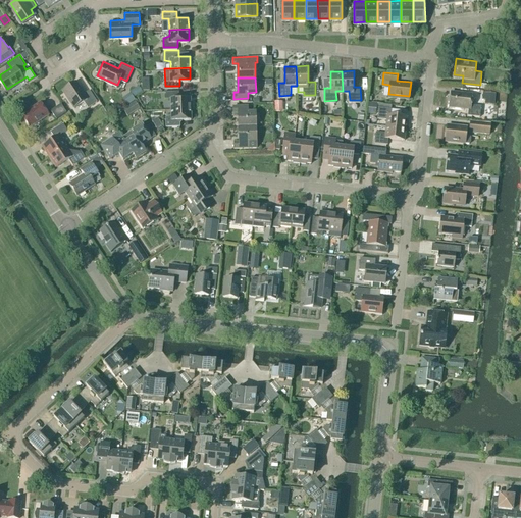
[(84,91),(76,80),(63,88),(74,105),(85,99),(89,105),(98,99),(90,87),(84,91)]
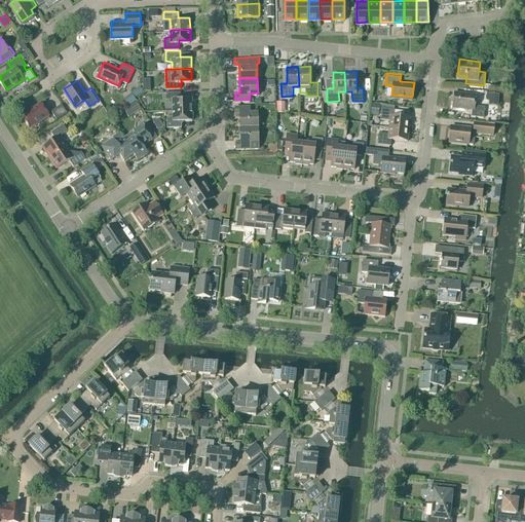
[(140,84),(132,89),(135,95),(144,89),(140,84)]
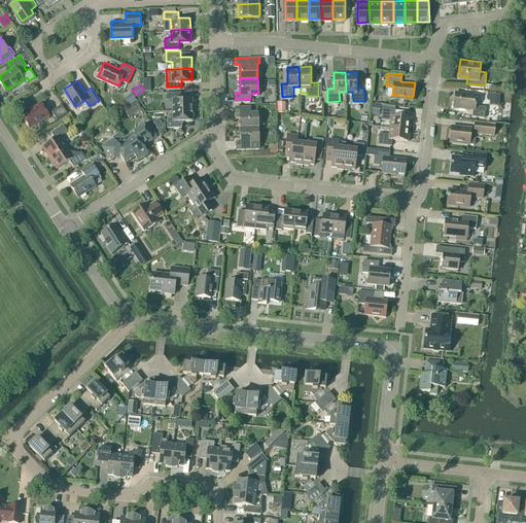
[(173,108),(193,107),(193,96),(181,96),(181,90),(167,90),(167,97),(173,97),(173,108)]
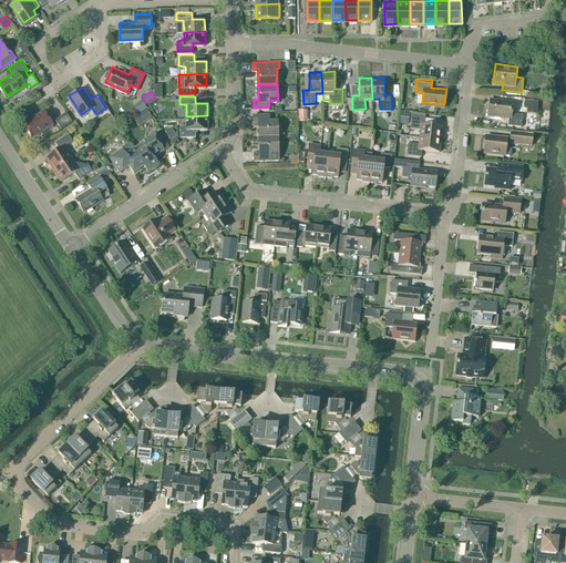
[(522,124),(523,112),(512,111),(514,100),(491,96),(489,113),(510,115),(508,123),(522,124)]
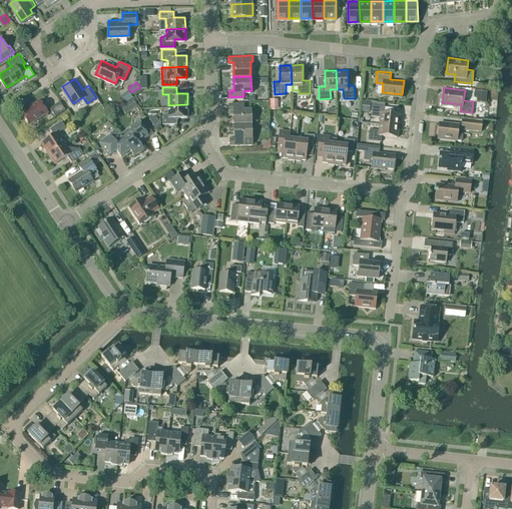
[(475,88),(474,95),(477,95),(487,96),(487,89),(475,88)]
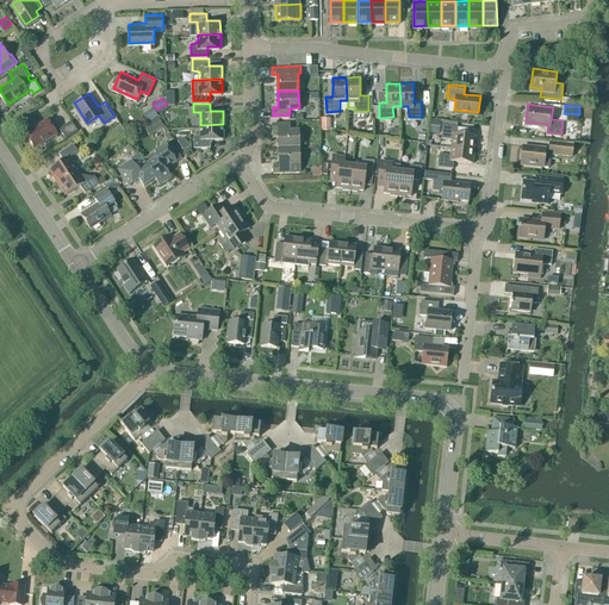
[(331,125),(331,113),(322,113),(322,125),(331,125)]
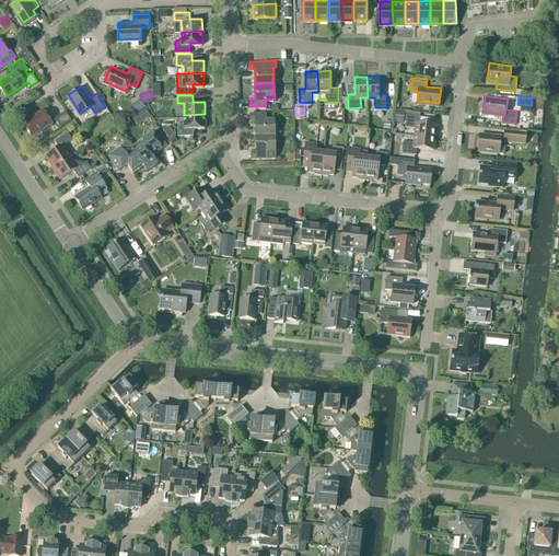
[(33,134),(53,120),(44,107),(24,120),(33,134)]
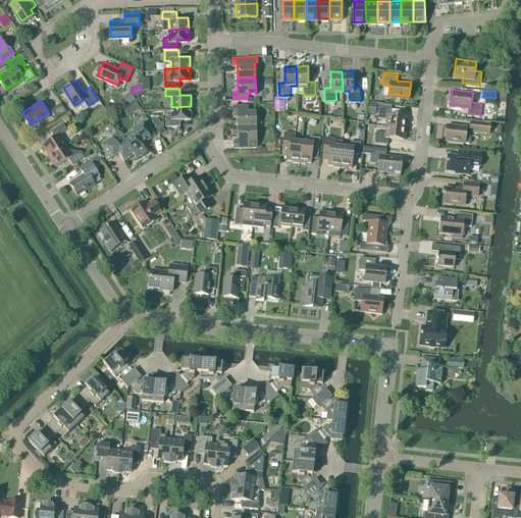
[(57,116),(67,109),(61,101),(51,108),(57,116)]
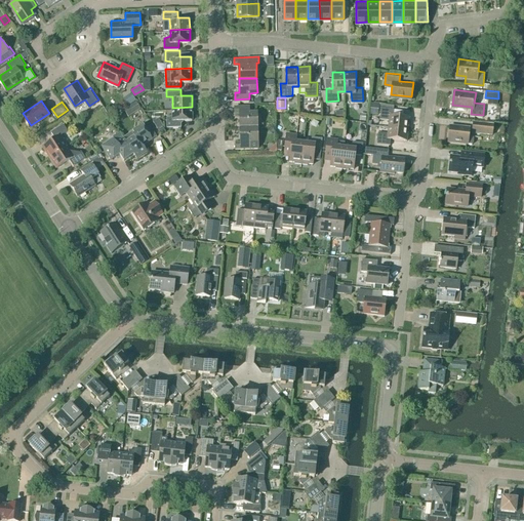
[(240,125),(257,125),(257,110),(250,110),(250,104),(235,105),(235,111),(240,111),(240,125)]
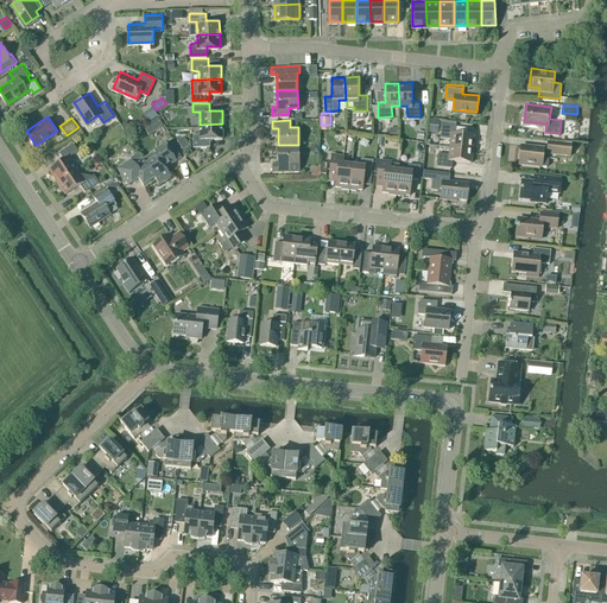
[(450,144),(473,146),(475,133),(456,131),(456,124),(442,122),(441,135),(451,137),(450,144)]
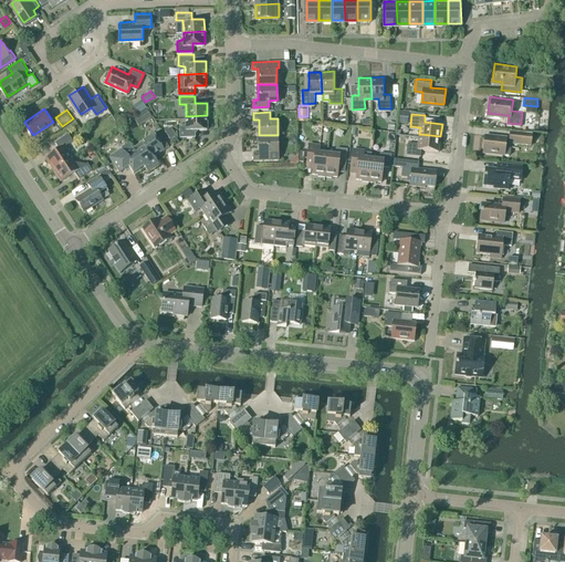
[(207,115),(186,116),(187,123),(180,124),(180,135),(196,135),(196,127),(208,127),(207,115)]
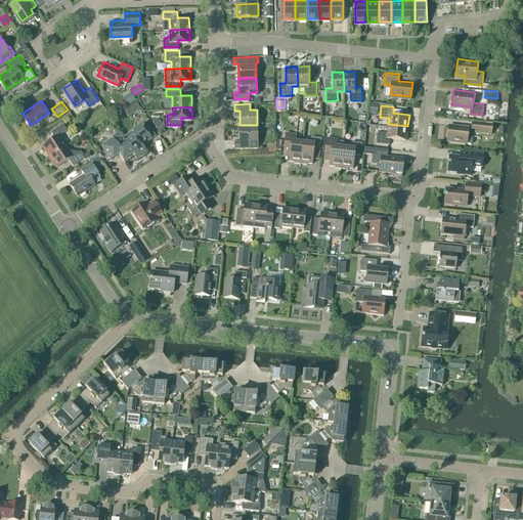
[(159,115),(153,118),(158,126),(163,123),(159,115)]
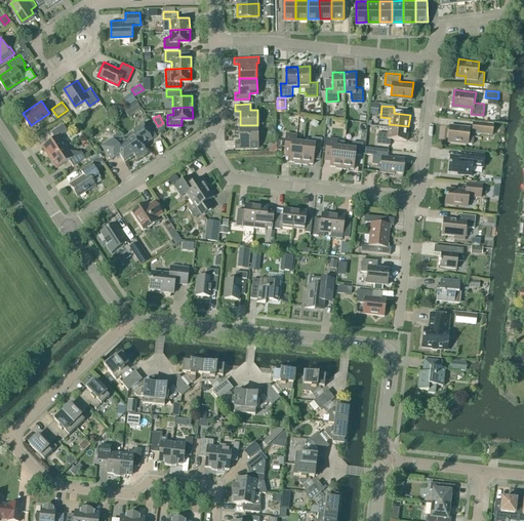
[(134,152),(137,156),(148,149),(144,143),(157,133),(148,119),(133,129),(136,133),(127,139),(126,139),(134,152)]
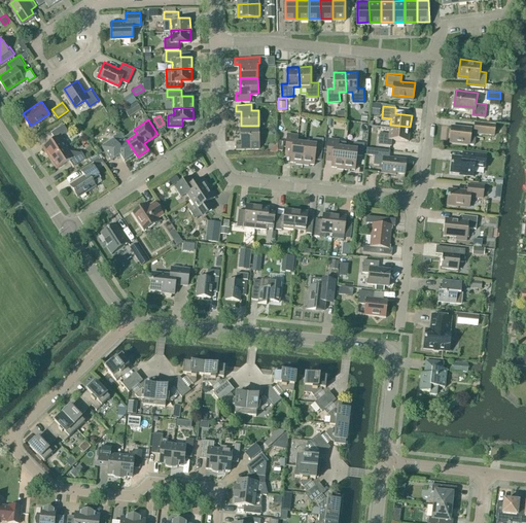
[(495,133),(496,121),(476,119),(475,131),(495,133)]
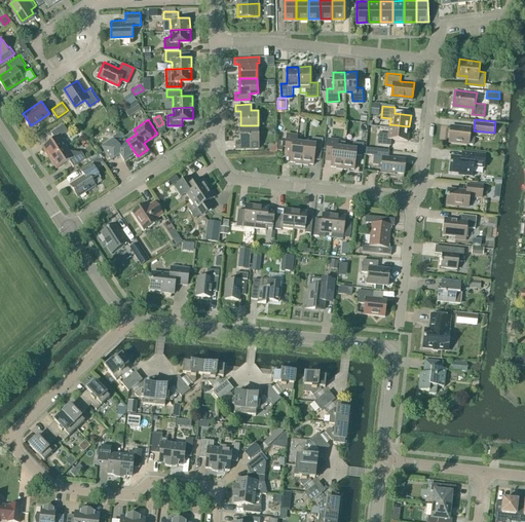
[(50,155),(67,144),(61,134),(68,128),(64,122),(51,129),(55,136),(43,144),(50,155)]
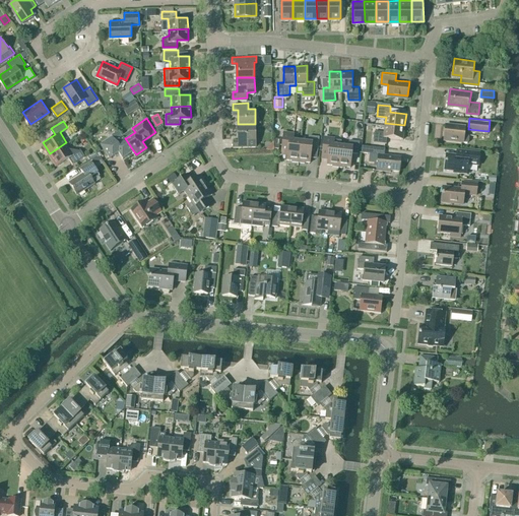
[(466,140),(469,139),(469,134),(468,132),(464,132),(465,124),(446,122),(445,138),(466,140)]
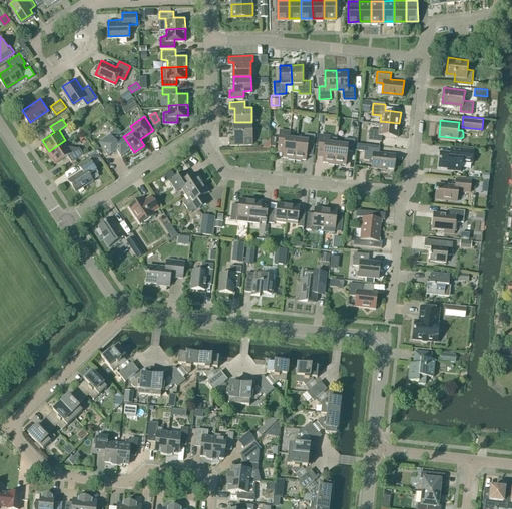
[(159,121),(154,124),(158,130),(163,127),(159,121)]
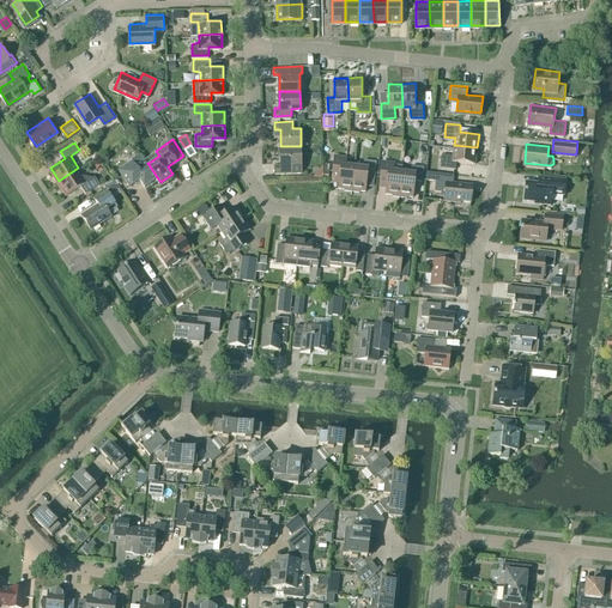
[(476,162),(477,147),(454,145),(453,153),(442,152),(441,165),(455,166),(456,159),(476,162)]
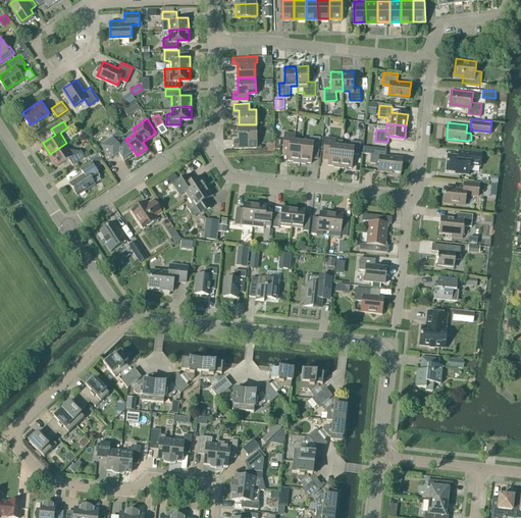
[(256,124),(239,124),(240,139),(235,139),(235,146),(257,145),(256,124)]
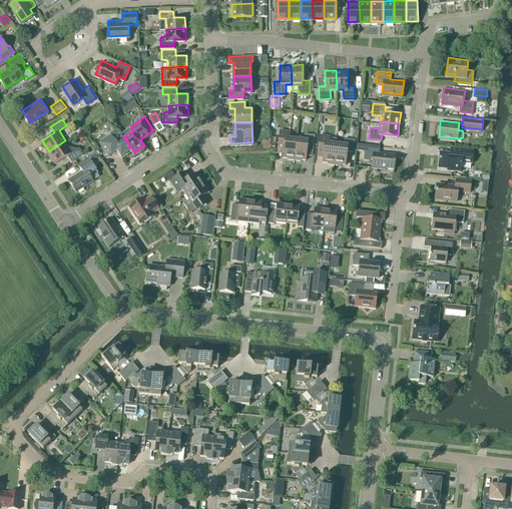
[(123,136),(124,136),(118,127),(117,127),(114,128),(110,130),(108,133),(108,134),(100,140),(109,153),(117,148),(121,154),(131,148),(123,136)]
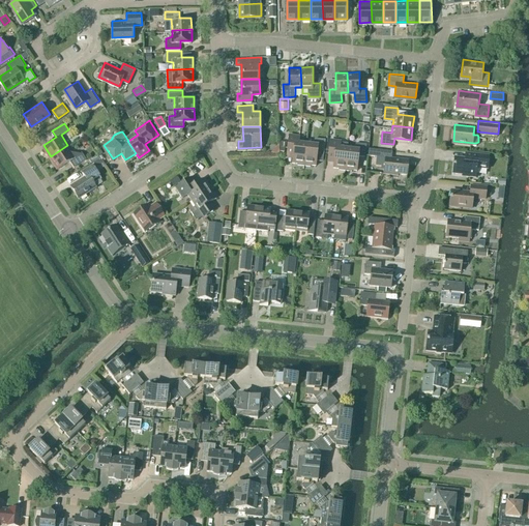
[(304,163),(306,141),(299,141),(300,135),(290,133),(288,152),(293,153),(293,161),(298,161),(298,163),(304,163)]
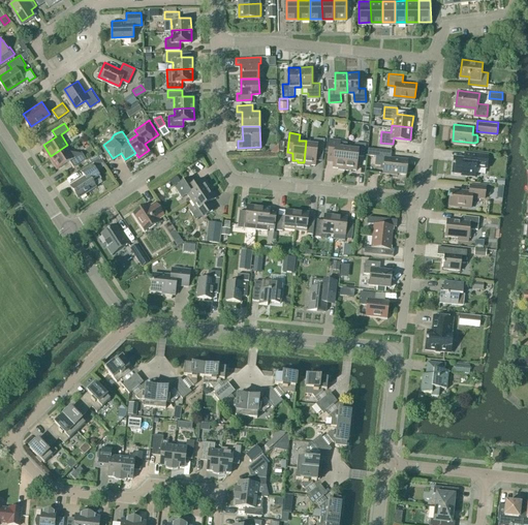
[(306,141),(304,162),(310,163),(310,162),(316,163),(317,149),(323,149),(324,136),(315,135),(314,142),(306,141)]
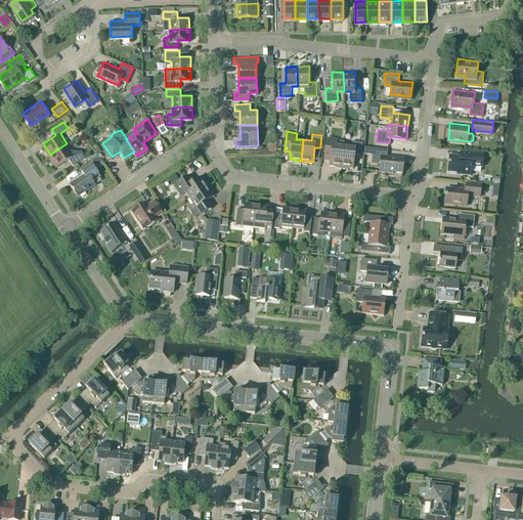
[(342,166),(344,144),(344,139),(337,138),(337,137),(328,136),(324,156),(331,157),(330,163),(336,164),(335,165),(342,166)]
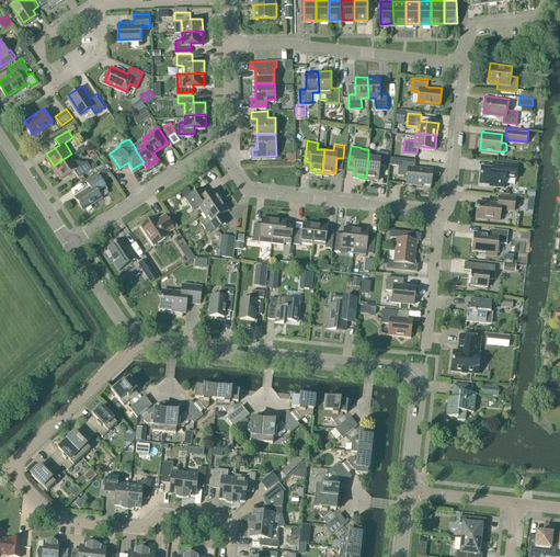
[(368,155),(366,178),(373,179),(373,177),(378,178),(380,162),(387,163),(388,150),(377,149),(377,156),(368,155)]
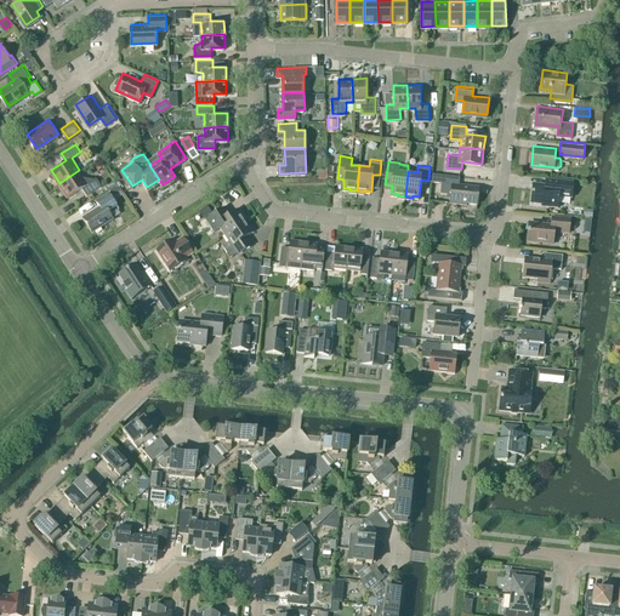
[(79,170),(60,183),(68,195),(83,186),(87,193),(101,183),(96,176),(94,178),(84,176),(79,170)]
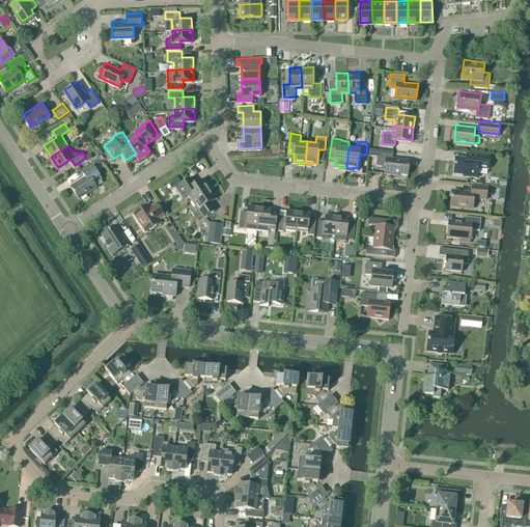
[(409,172),(410,158),(393,156),(394,148),(370,146),(369,154),(378,155),(377,163),(383,164),(382,167),(386,167),(385,171),(399,173),(399,171),(409,172)]
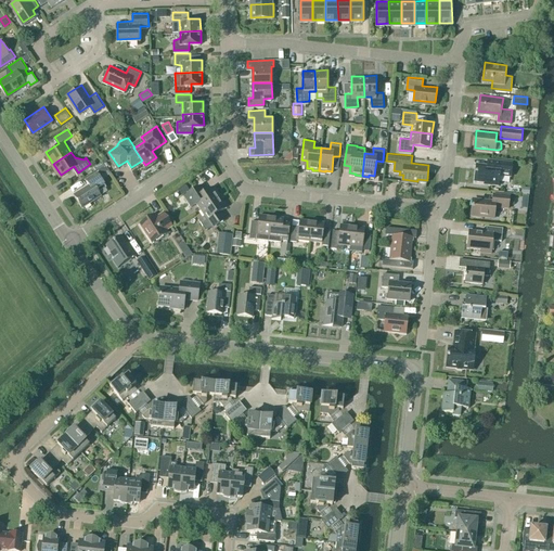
[(512,175),(513,159),(487,156),(487,163),(477,162),(475,179),(489,181),(489,182),(499,183),(500,174),(512,175)]
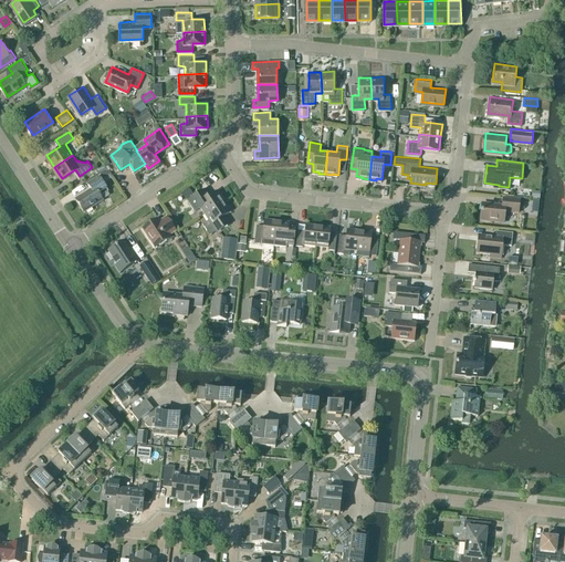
[(84,209),(103,197),(101,194),(108,188),(100,174),(87,180),(92,186),(76,197),(84,209)]
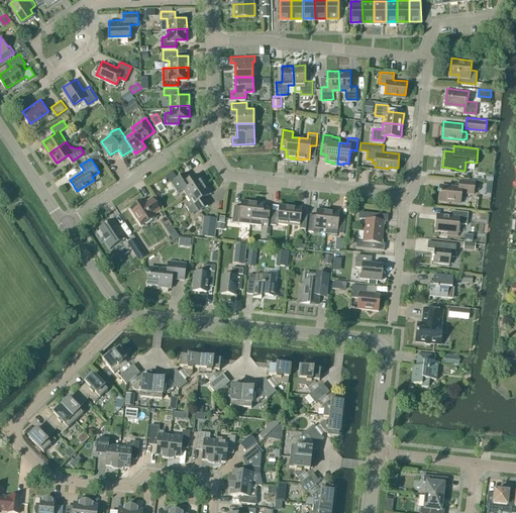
[(188,193),(205,181),(199,172),(192,177),(188,171),(172,181),(178,191),(184,187),(188,193)]
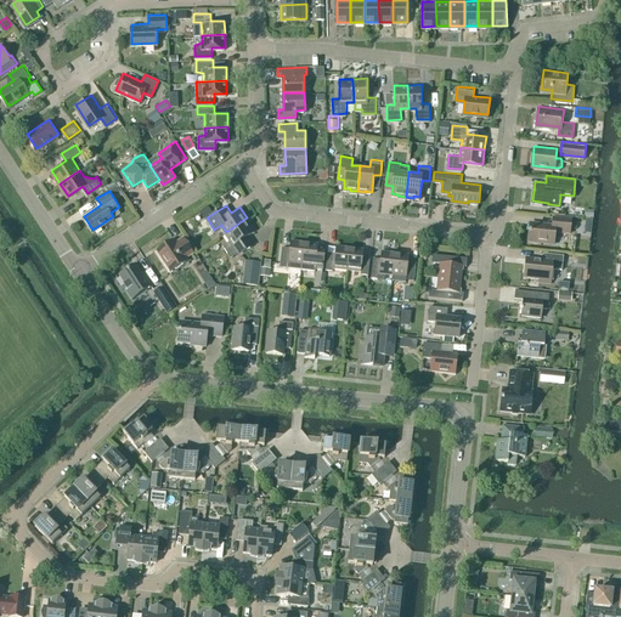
[(570,231),(571,216),(554,215),(553,222),(530,220),(529,238),(554,241),(555,228),(570,231)]
